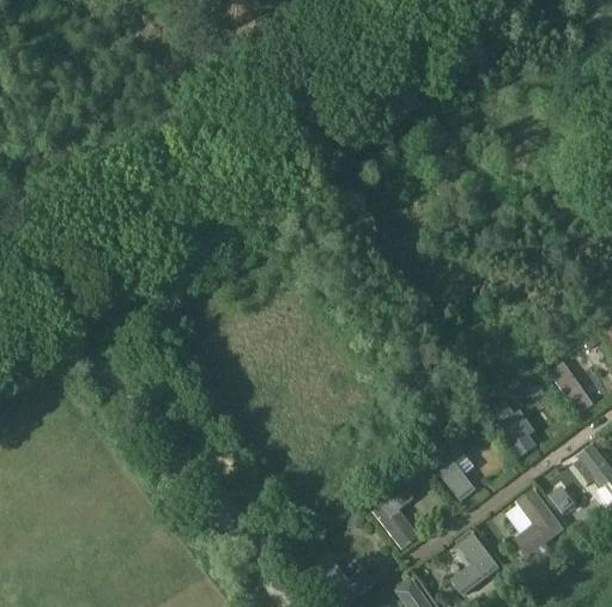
[(563,360),(549,370),(552,374),(579,412),(580,413),(593,404),(563,360)]
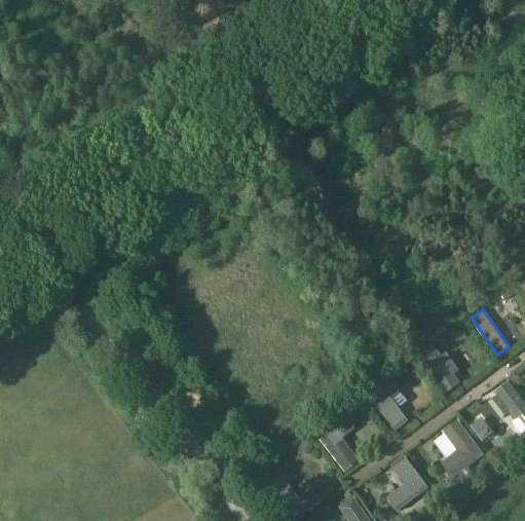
[(444,392),(459,381),(434,343),(418,354),(444,392)]
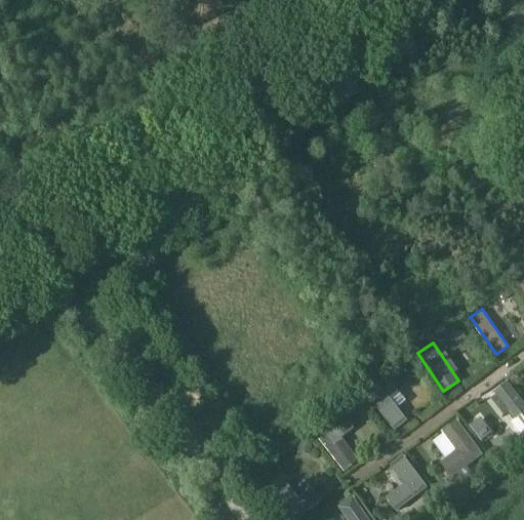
[(523,403),(508,382),(496,390),(523,427),(523,403)]
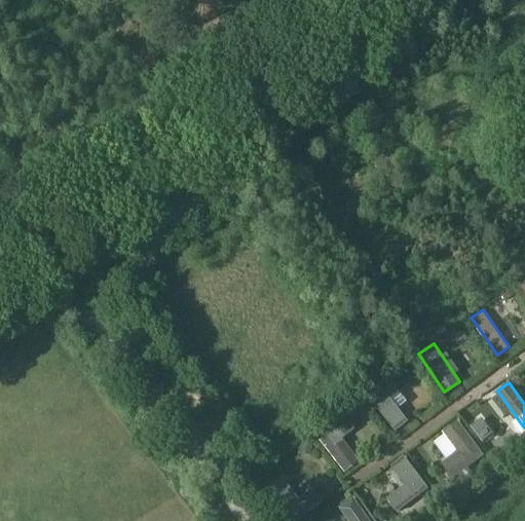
[(380,383),(368,394),(395,430),(408,419),(380,383)]
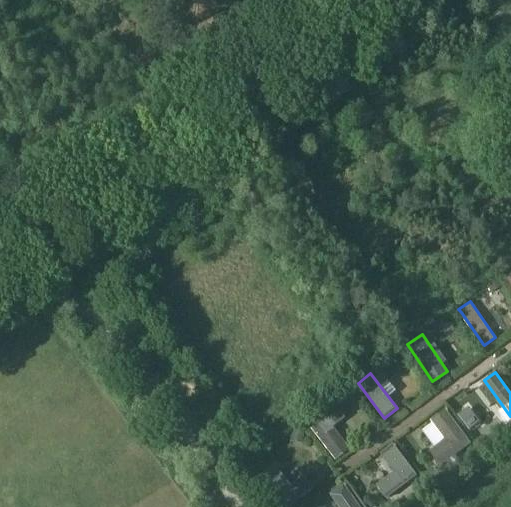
[(333,424),(344,415),(334,401),(308,421),(336,457),(350,447),(333,424)]
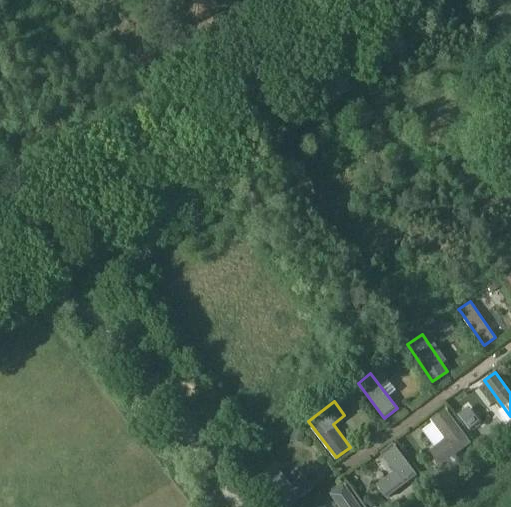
[(440,463),(470,441),(445,407),(430,418),(445,437),(429,449),(440,463)]
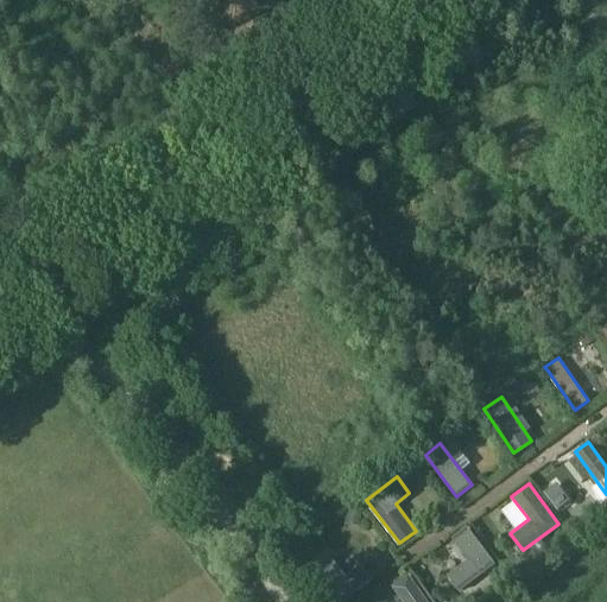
[(460,589),(494,562),(466,524),(451,536),(468,557),(447,574),(460,589)]
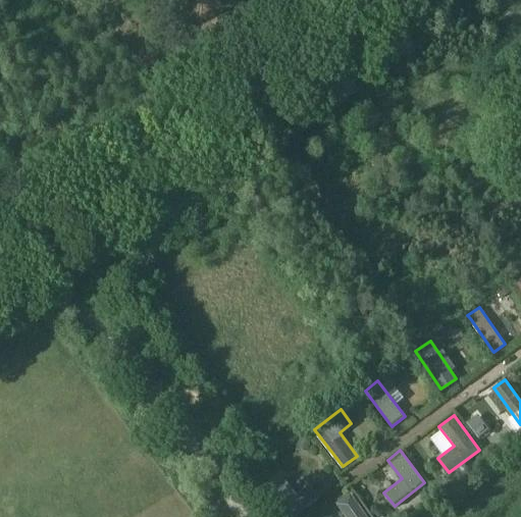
[(309,483),(297,494),(278,471),(268,479),(296,514),(319,496),(309,483)]
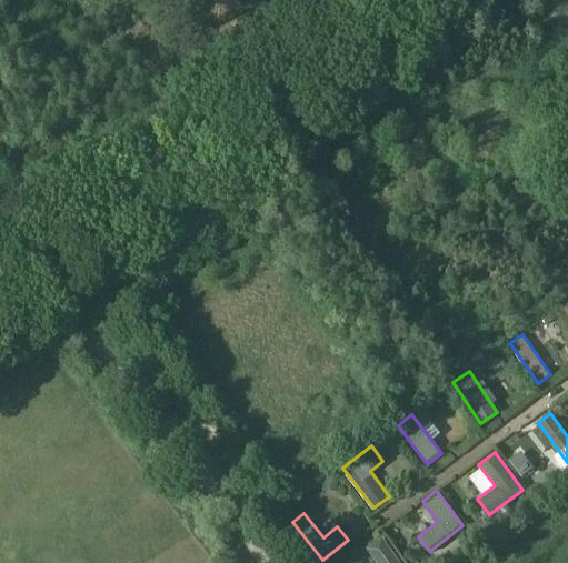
[(378,562),(401,562),(382,535),(367,546),(378,562)]
